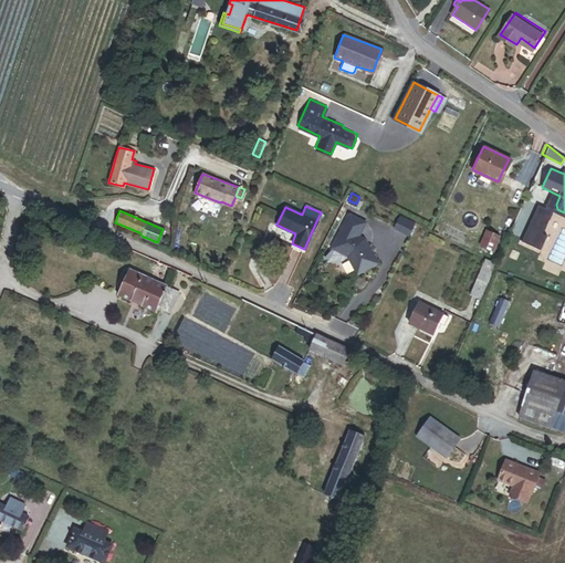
[(358,233),(365,220),(348,211),(332,246),(347,253),(356,271),(376,260),(364,237),(358,233)]
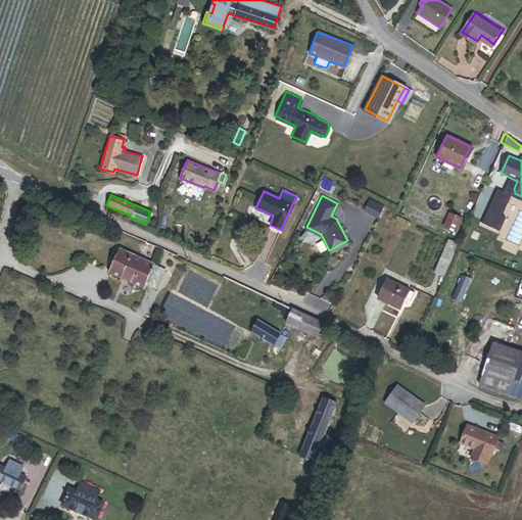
[(442,225),(455,231),(461,218),(448,211),(442,225)]
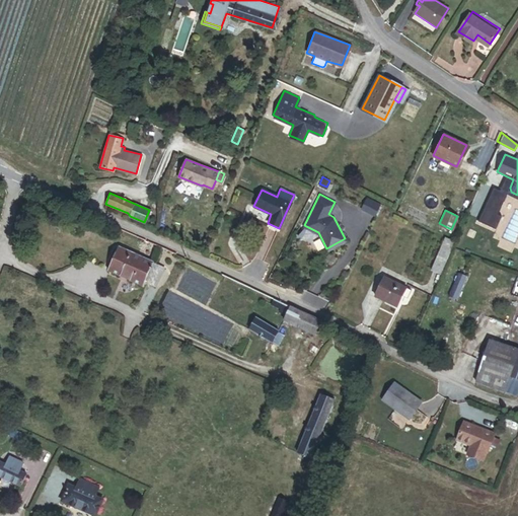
[(430,269),(438,273),(453,241),(445,237),(430,269)]
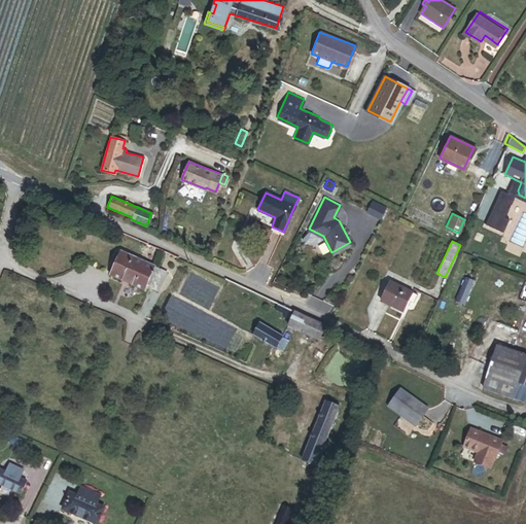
[(145,285),(156,291),(167,270),(119,249),(108,273),(143,289),(145,285)]
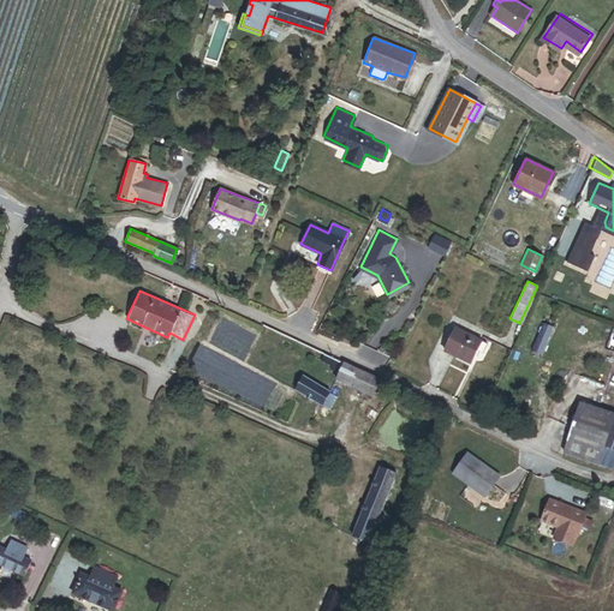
[(523,345),(530,348),(541,323),(534,321),(523,345)]
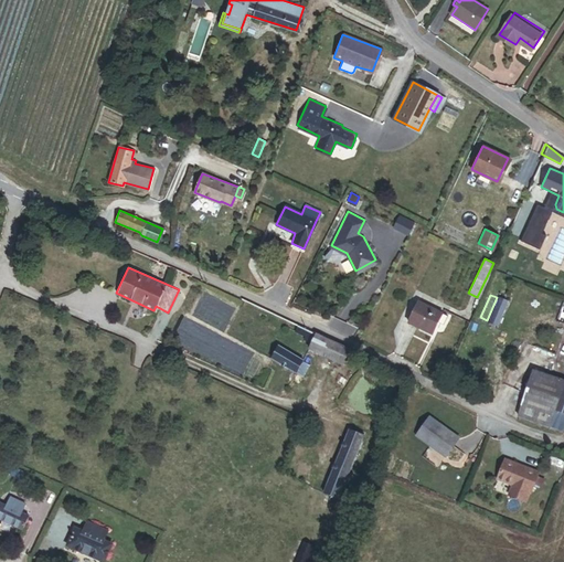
[(487,320),(496,325),(507,300),(498,296),(497,297),(487,320)]
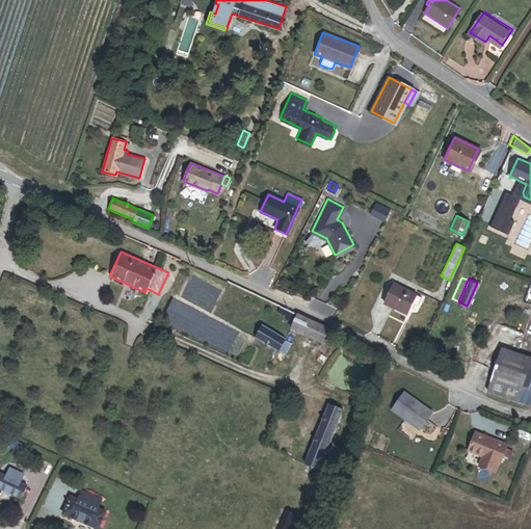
[(414,296),(416,293),(394,283),(385,302),(405,313),(410,303),(416,306),(419,299),(414,296)]
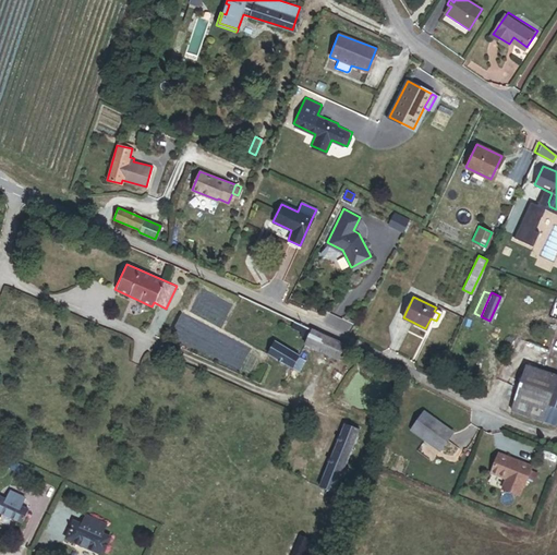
[(344,344),(292,321),(290,326),(300,330),(298,334),(306,337),(303,344),(337,359),(344,344)]
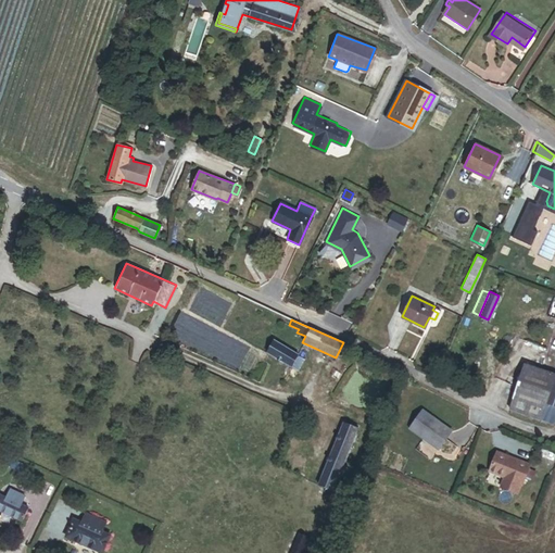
[(290,365),(298,353),(274,339),(266,351),(290,365)]
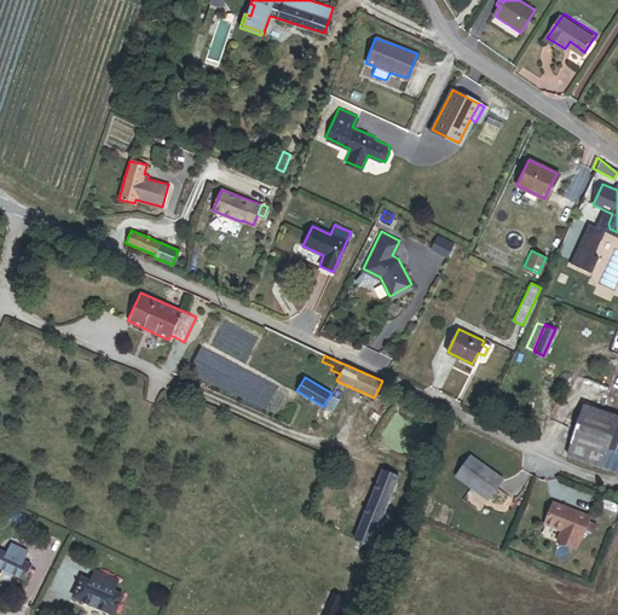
[(617,470),(617,415),(617,416),(583,404),(566,453),(617,470)]
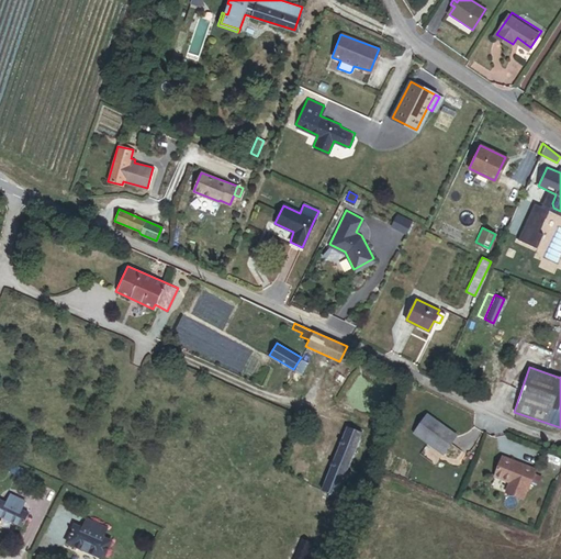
[(456,433),(427,412),(414,431),(442,450),(456,433)]
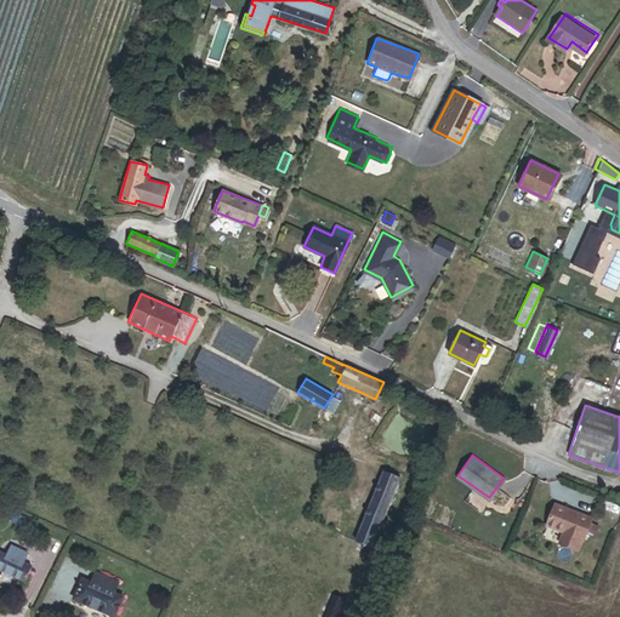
[(370,546),(381,519),(399,476),(384,469),(354,540),(370,546)]
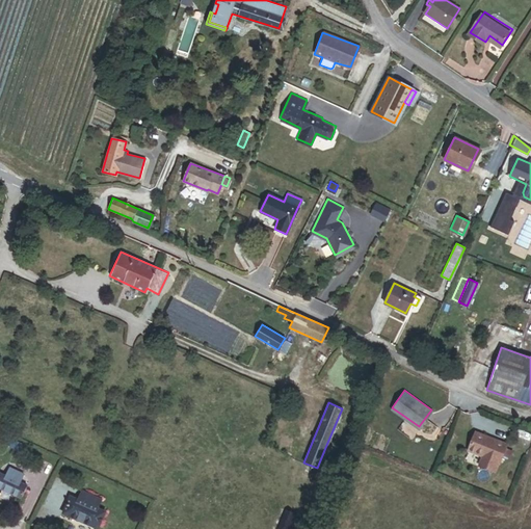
[(499,465),(502,466),(508,446),(476,434),(470,453),(483,458),(480,466),(497,472),(499,465)]
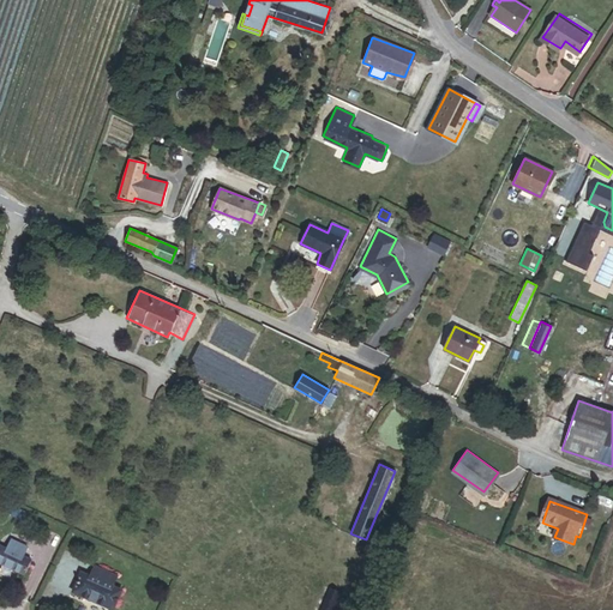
[(366,539),(380,545),(392,519),(377,513),(366,539)]
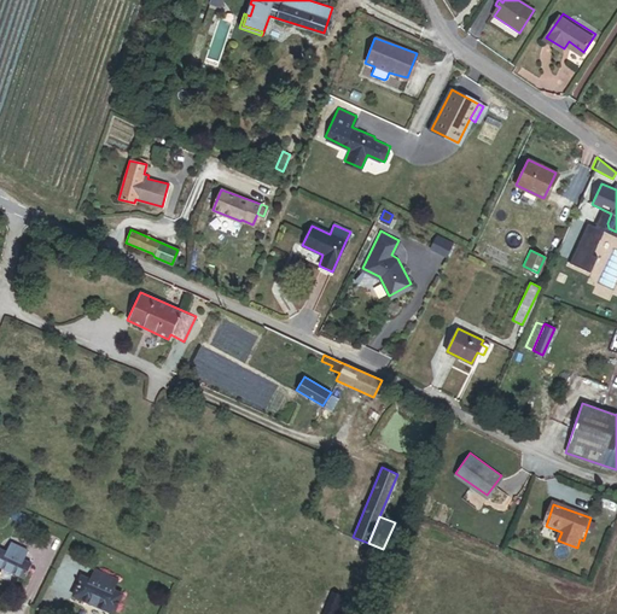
[(0,565),(24,577),(30,562),(23,559),(27,549),(11,542),(6,551),(0,548),(0,565)]
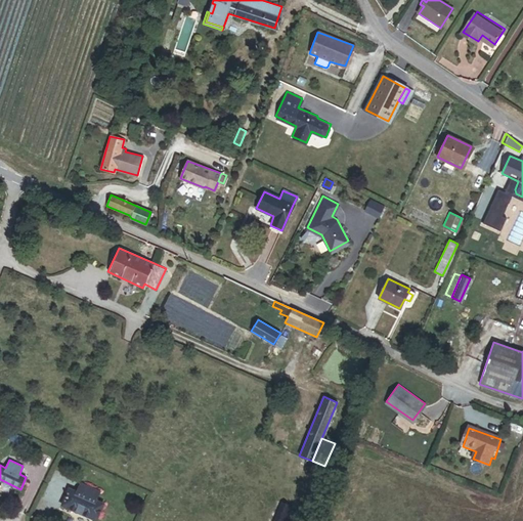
[(95,520),(103,503),(96,500),(99,491),(81,483),(77,491),(69,487),(60,504),(95,520)]
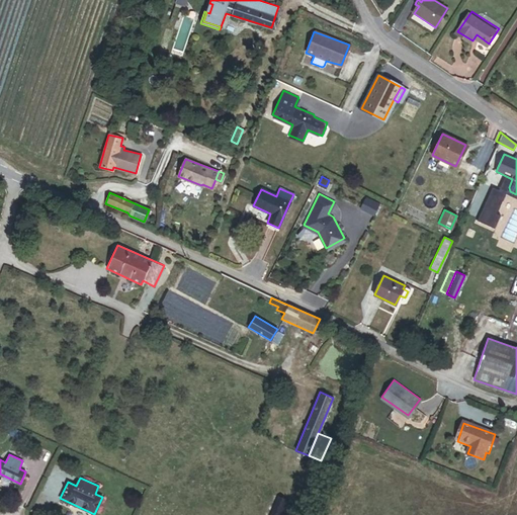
[(268,514),(280,514),(287,500),(277,495),(268,514)]
